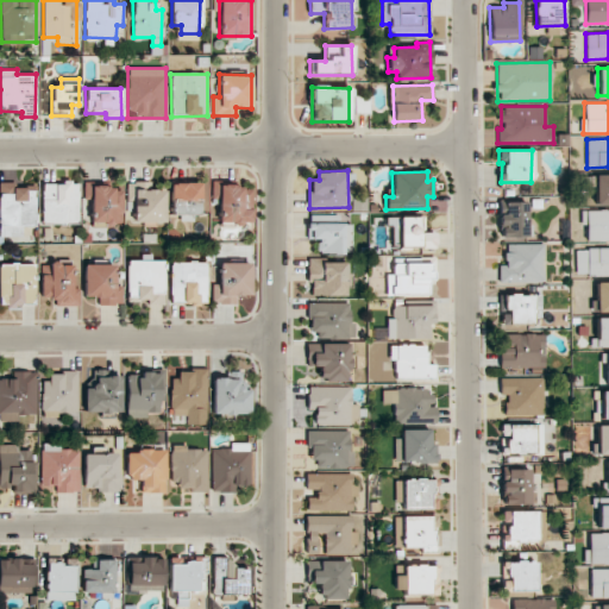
[(608,174),(595,175),(595,205),(608,203),(608,174)]
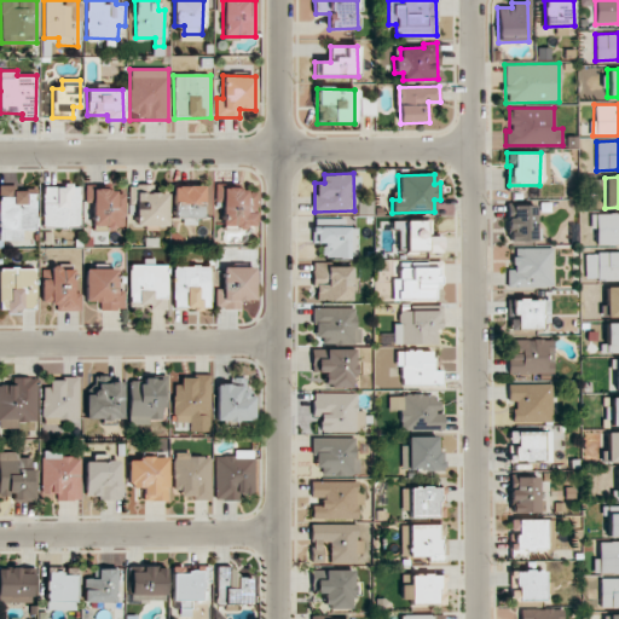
[(0,241),(23,241),(23,229),(36,229),(36,191),(10,190),(10,186),(0,185),(0,241)]
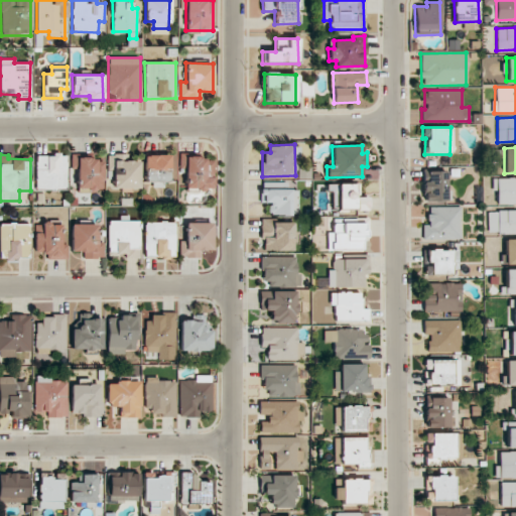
[(141,188),(140,160),(129,160),(128,154),(111,154),(112,189),(141,188)]
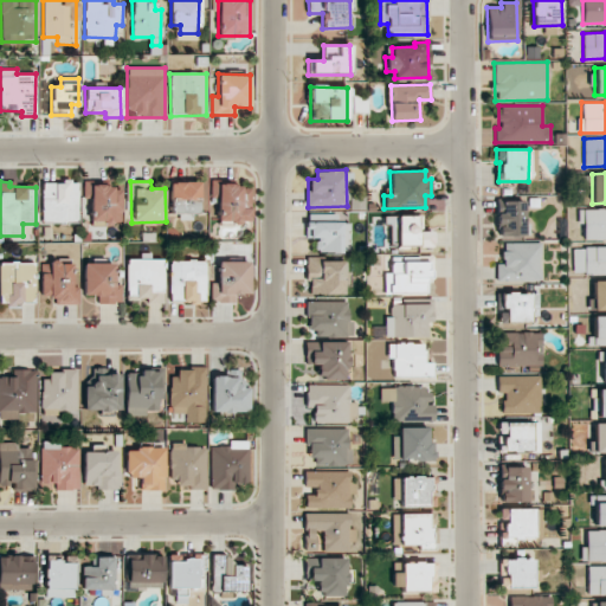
[(171,212),(199,213),(199,182),(171,181),(171,212)]
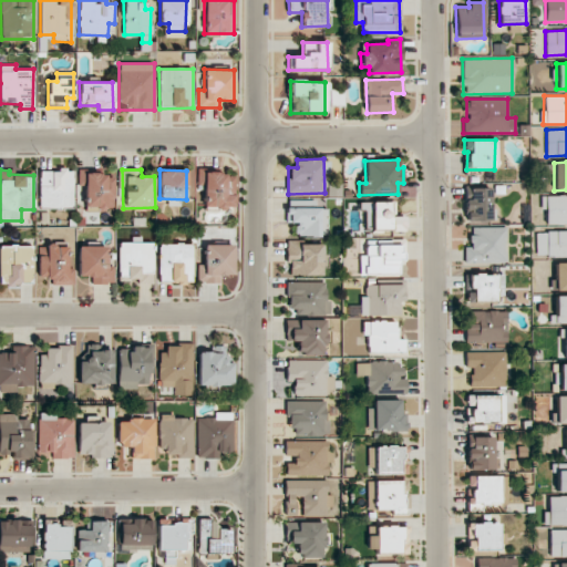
[(73,207),(73,171),(40,171),(40,208),(73,207)]
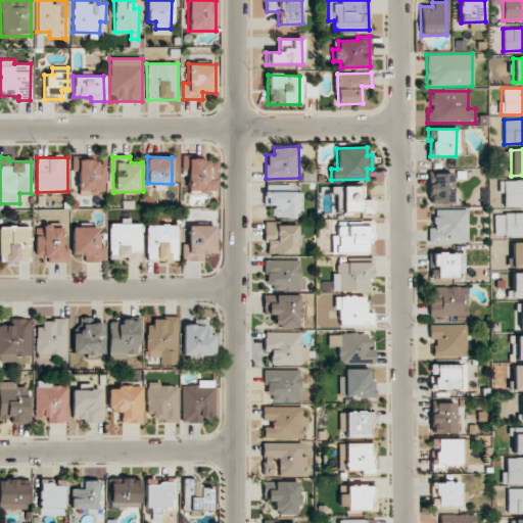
[(188,159),(188,191),(216,191),(216,159),(188,159)]
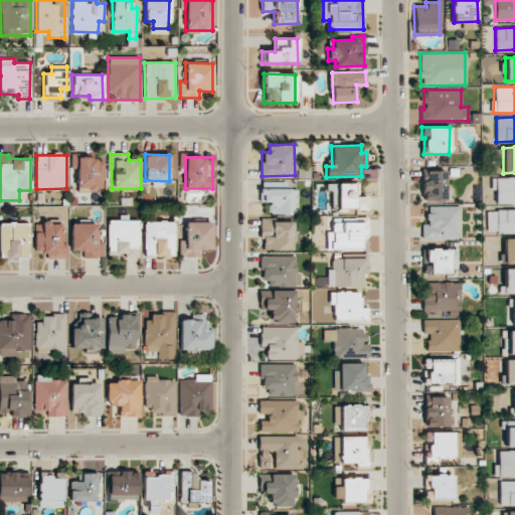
[(76,189),(104,189),(104,158),(77,158),(76,189)]
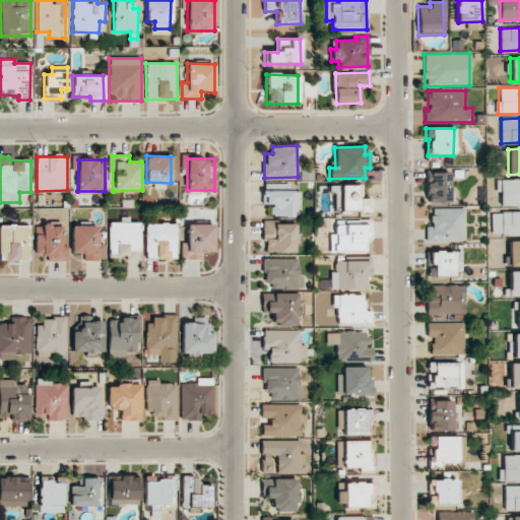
[(451,202),(451,173),(431,173),(431,184),(427,184),(428,203),(451,202)]
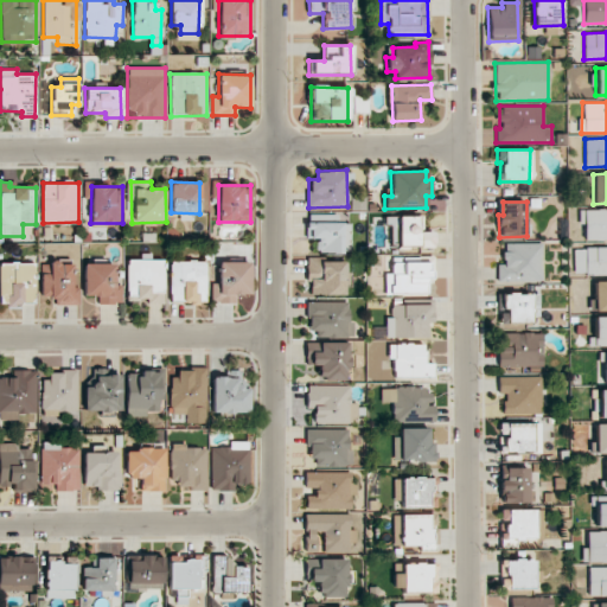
[(585,241),(606,240),(606,209),(579,210),(580,224),(585,223),(585,241)]
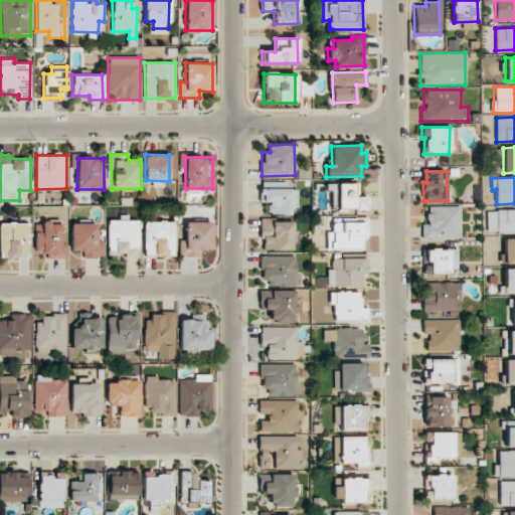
[(288,182),(261,182),(261,202),(270,202),(269,213),(297,214),(298,189),(288,188),(288,182)]
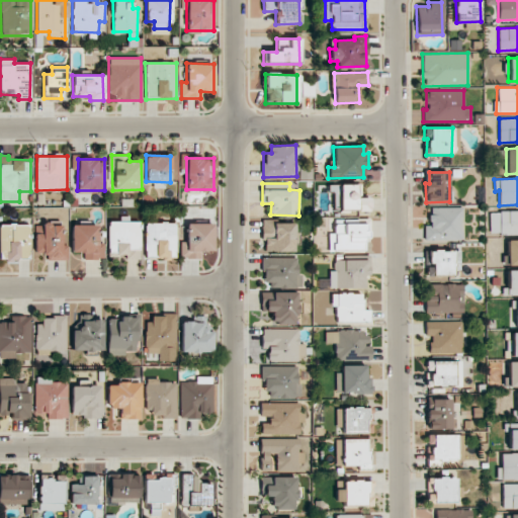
[(369,197),(355,198),(355,184),(339,185),(340,212),(369,211),(369,197)]
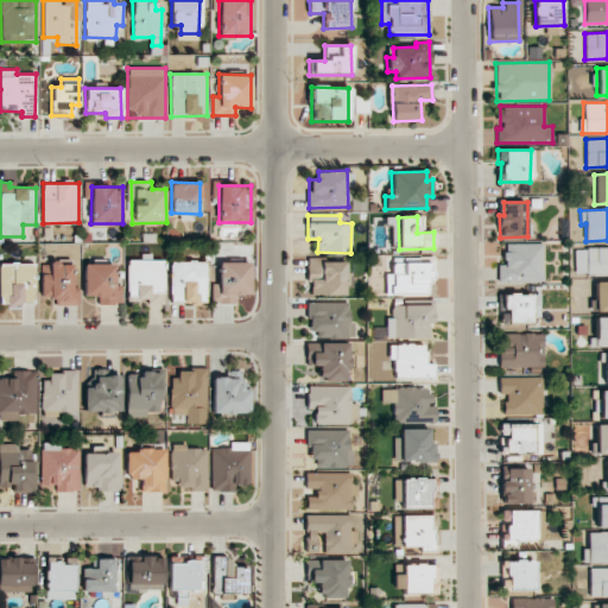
[(498,283),(543,282),(543,244),(505,244),(505,265),(498,265),(498,283)]
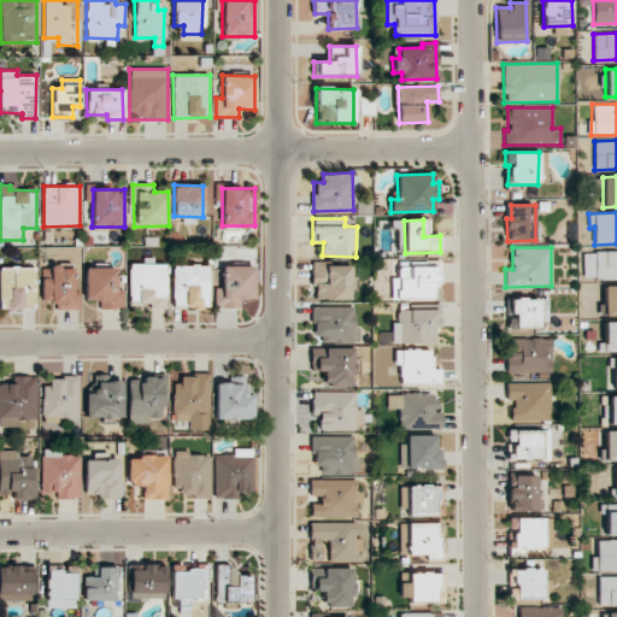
[(583,277),(616,277),(616,251),(583,251),(583,277)]
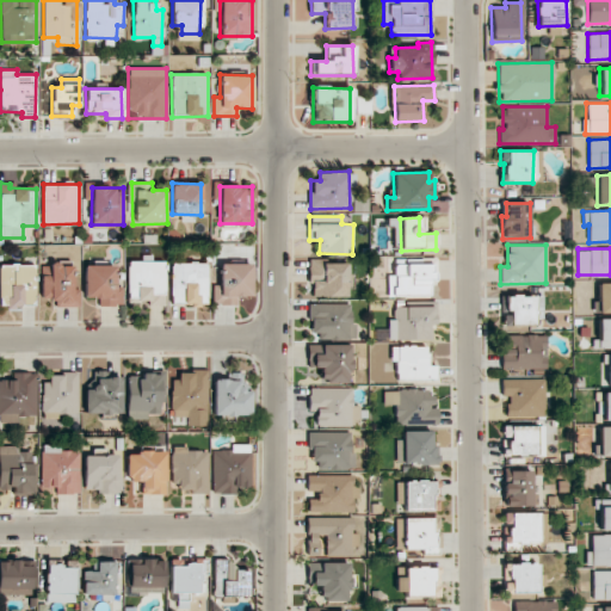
[(432,295),(432,258),(389,259),(389,296),(432,295)]
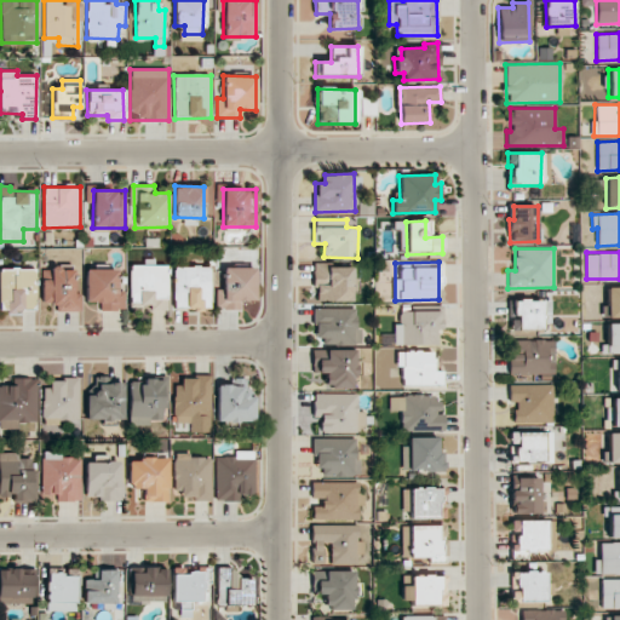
[(168,265),(131,264),(130,309),(167,310),(168,265)]
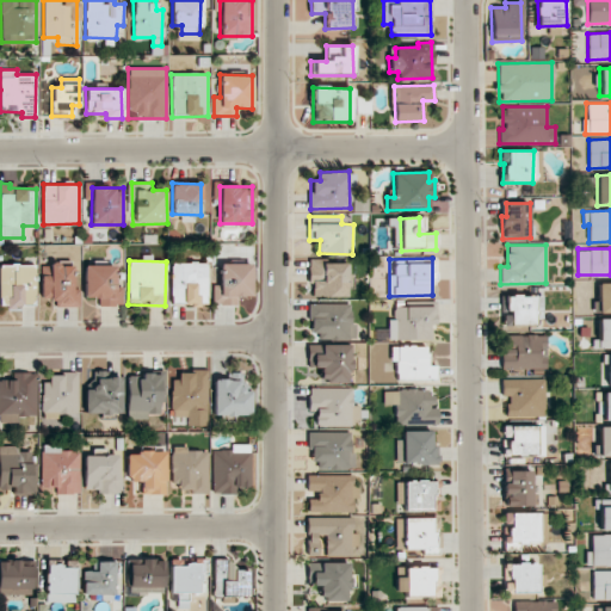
[(347,260),(310,261),(310,297),(347,296),(347,260)]
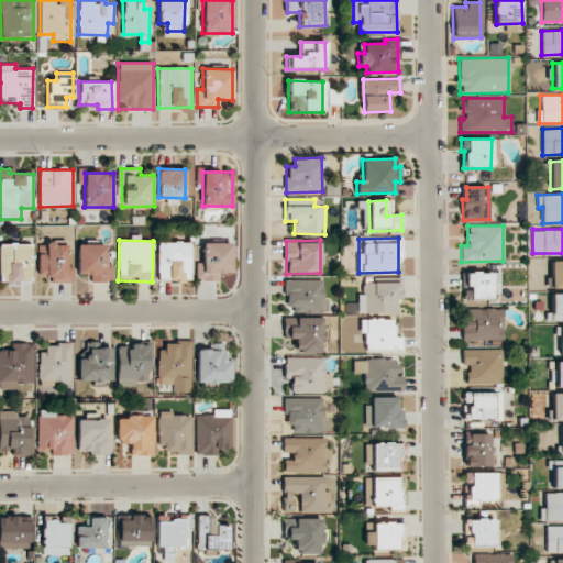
[(191,243),(158,242),(157,278),(190,279),(191,243)]
